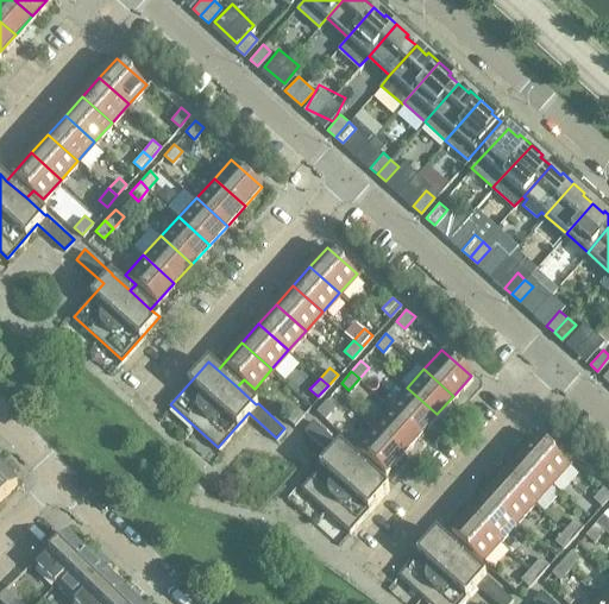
[(437,414),(407,388),(390,407),(420,433),(437,414)]
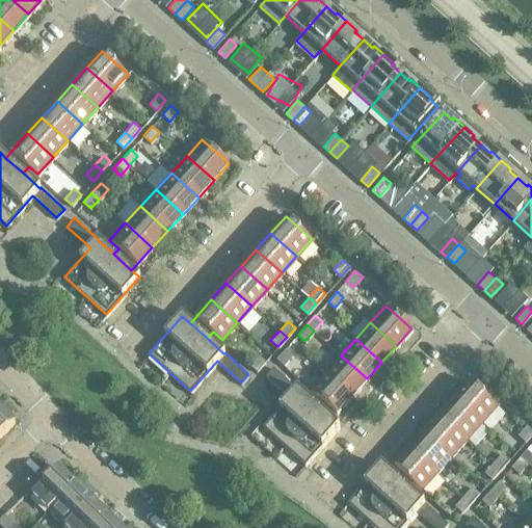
[(284,365),(292,354),(285,348),(276,358),(284,365)]
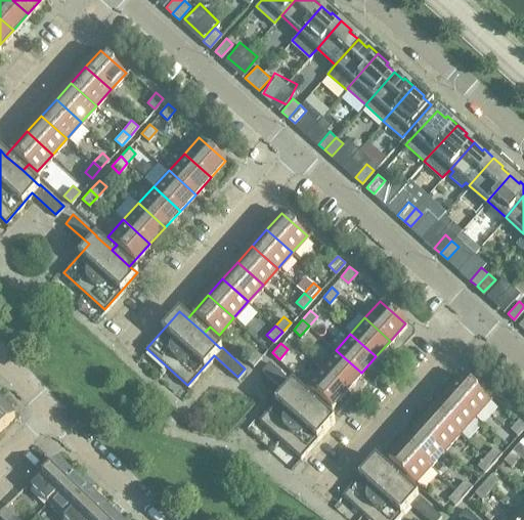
[(253,364),(255,362),(261,355),(254,348),(246,358),(253,364)]
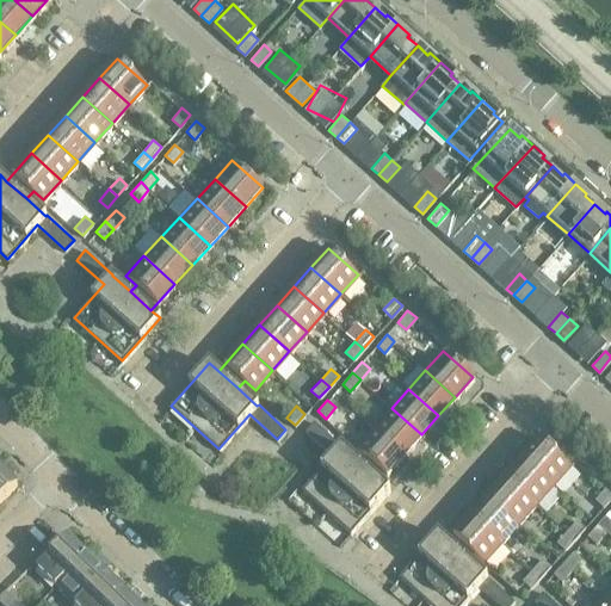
[(421,434),(392,408),(375,427),(405,453),(421,434)]
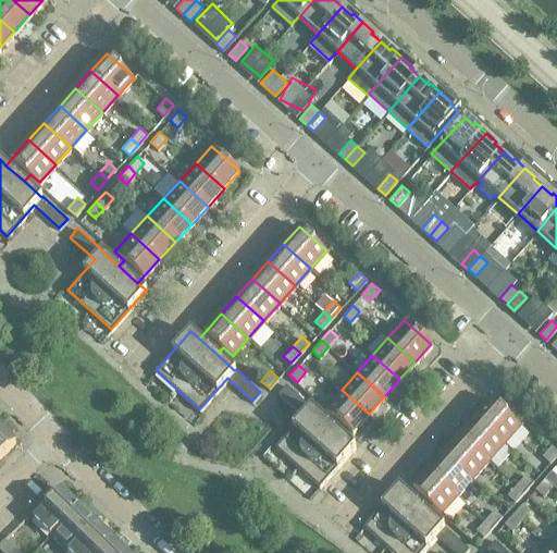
[(286,383),(277,393),(304,415),(276,446),(320,484),(354,446),(346,439),(329,422),(310,407),(311,406),(286,383)]
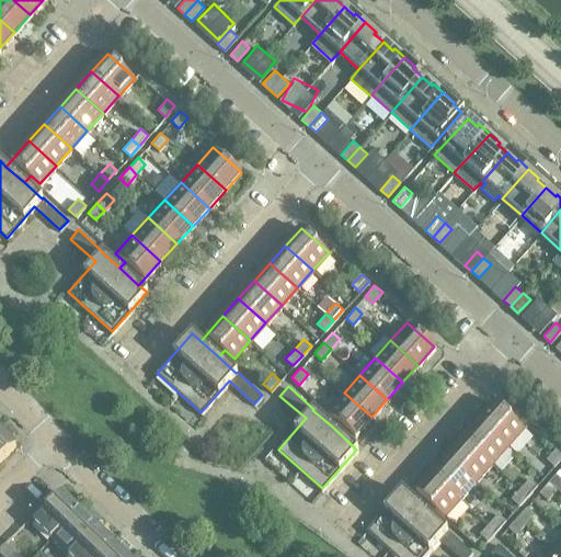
[(371,417),(344,393),(328,410),(338,419),(331,425),(348,442),(371,417)]
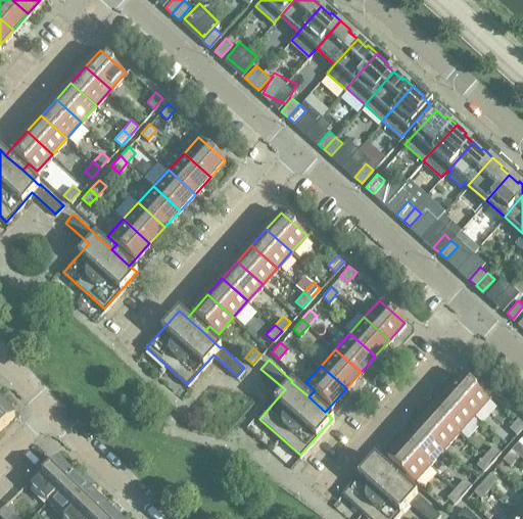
[(462,375),(447,391),(472,415),(487,397),(462,375)]
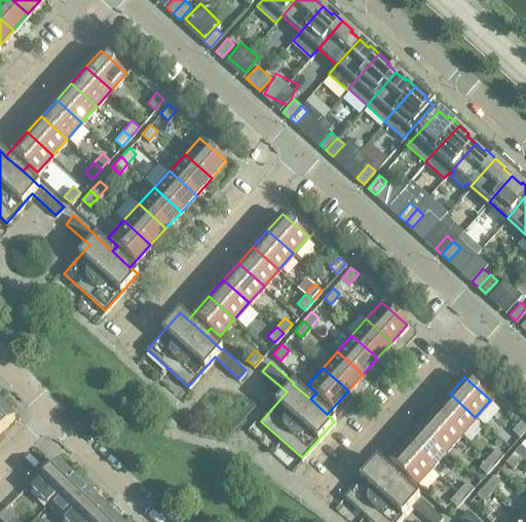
[(475,417),(450,394),(436,410),(460,433),(475,417)]
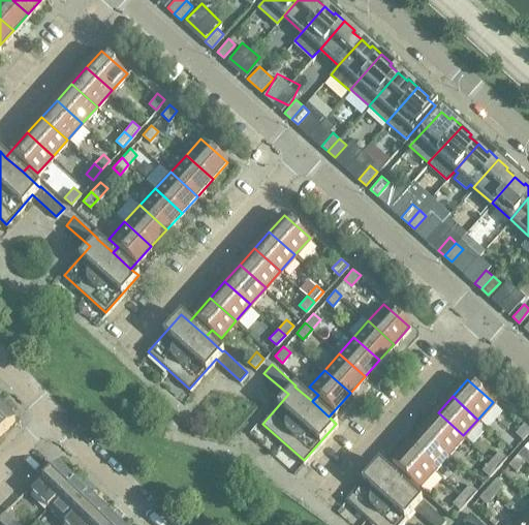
[(0,402),(0,432),(14,419),(0,402)]
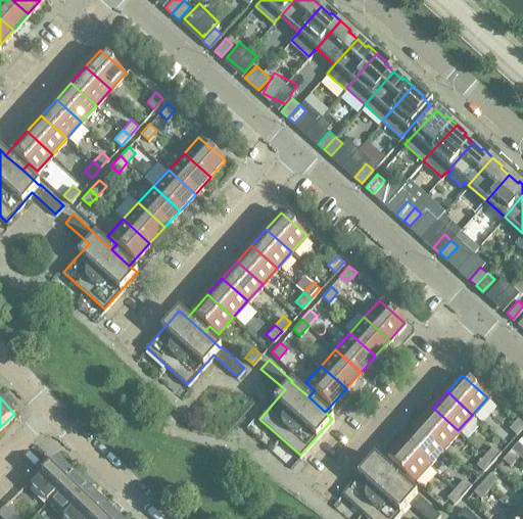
[(458,430),(433,408),(418,424),(443,446),(458,430)]
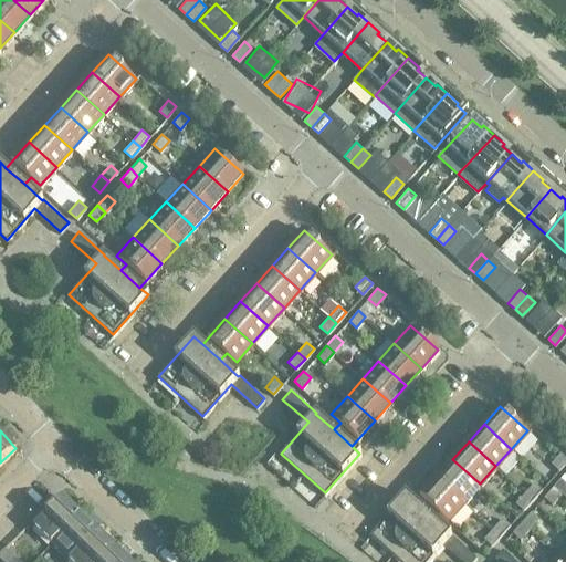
[(551,462),(558,469),(565,460),(565,456),(561,451),(551,462)]
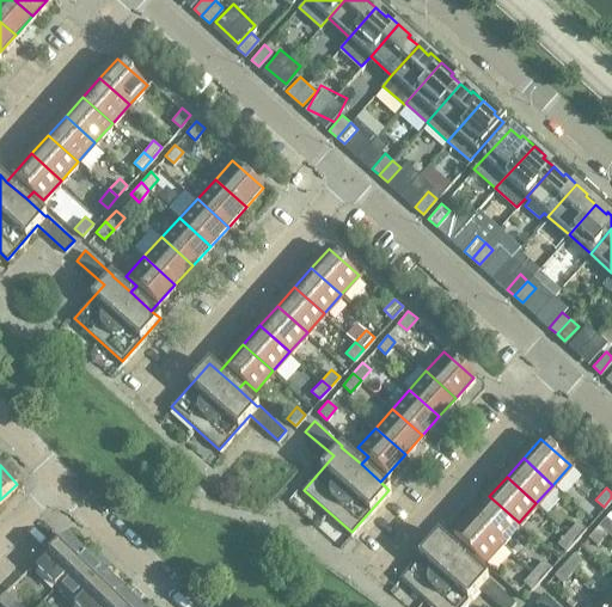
[(519,522),(489,496),(472,515),(502,541),(519,522)]
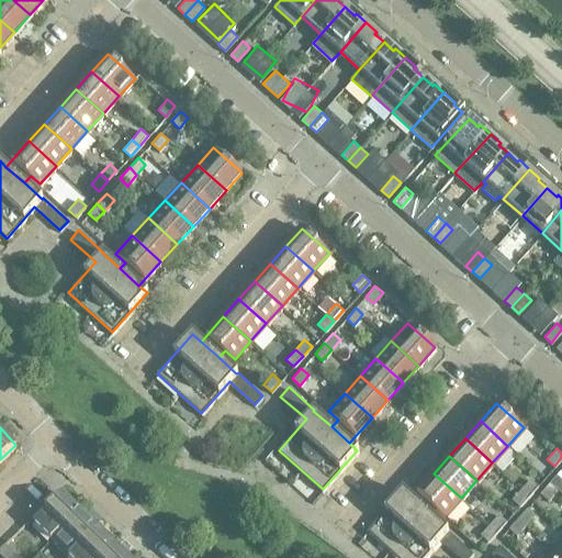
[(461,498),(434,473),(412,499),(429,514),(436,508),(446,515),(461,498)]
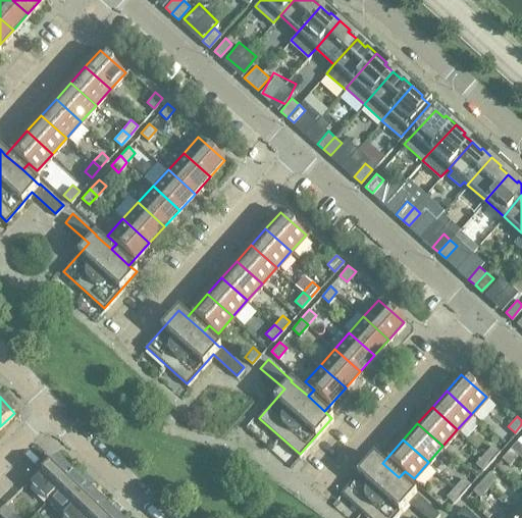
[(490,460),(500,451),(491,444),(483,454),(490,460)]
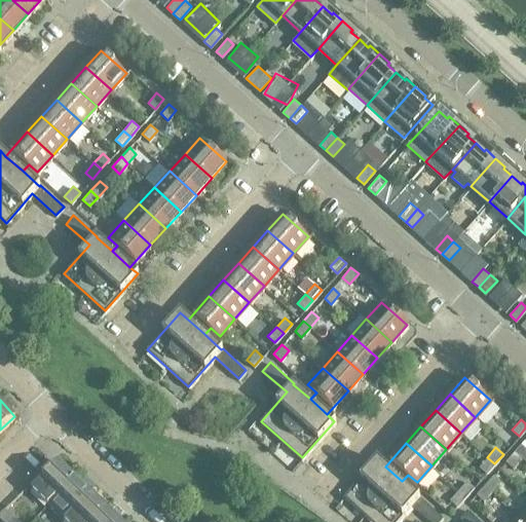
[(513,468),(522,457),(514,451),(505,460),(513,468)]
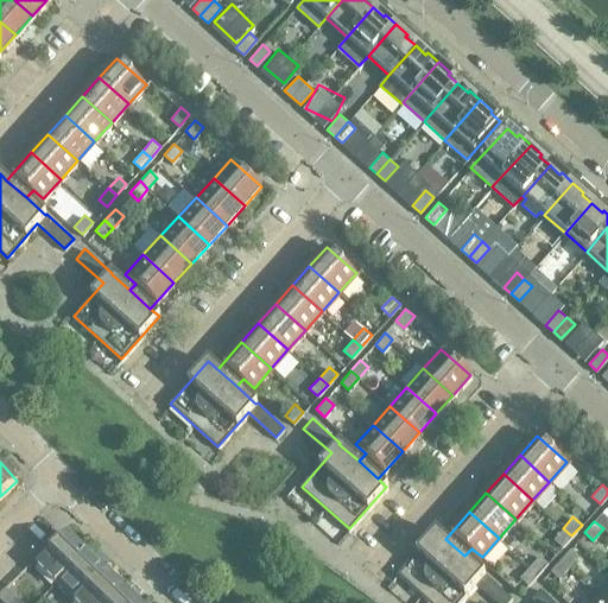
[(571,535),(563,528),(553,539),(562,546),(571,535)]
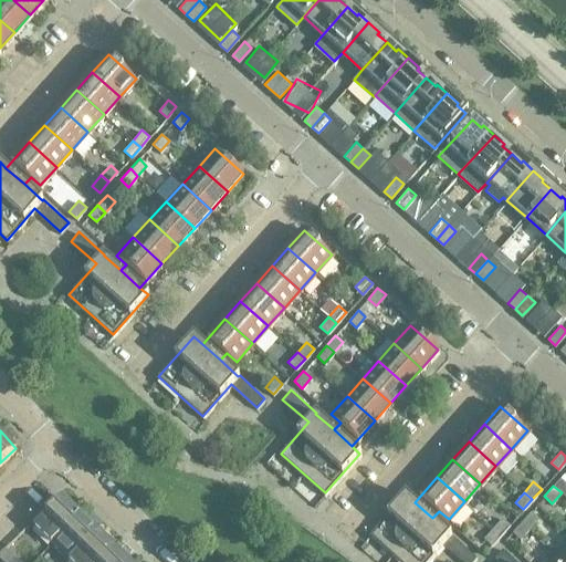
[(33,524),(52,541),(80,512),(62,495),(33,524)]
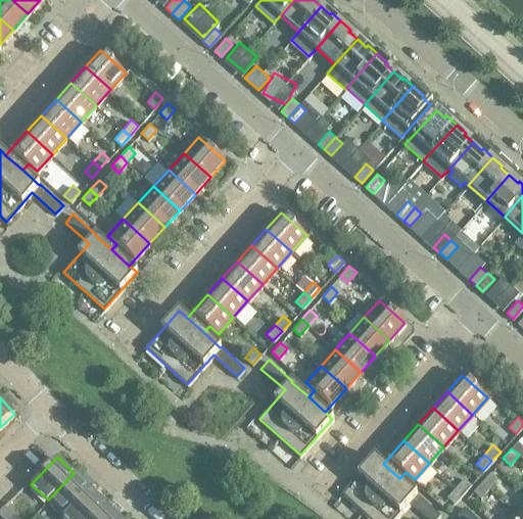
[(399,478),(383,464),(375,457),(342,492),(371,518),(392,518),(409,502),(428,518),(436,518),(440,514),(417,493),(416,493),(399,478)]
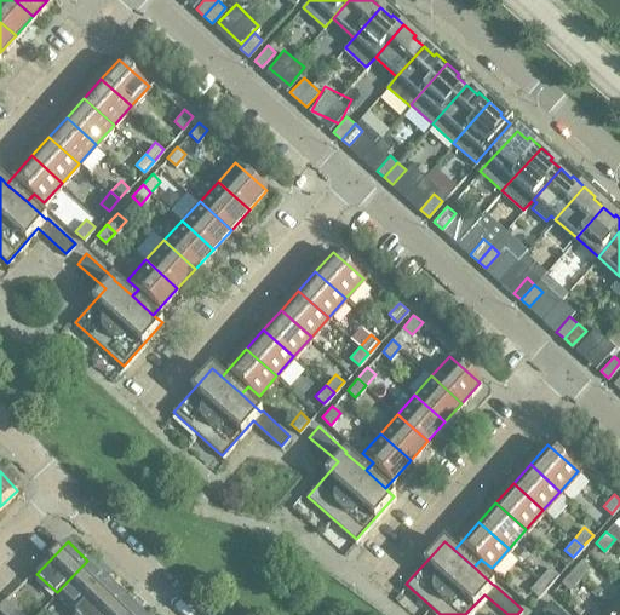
[(580,578),(590,567),(581,558),(572,570),(580,578)]
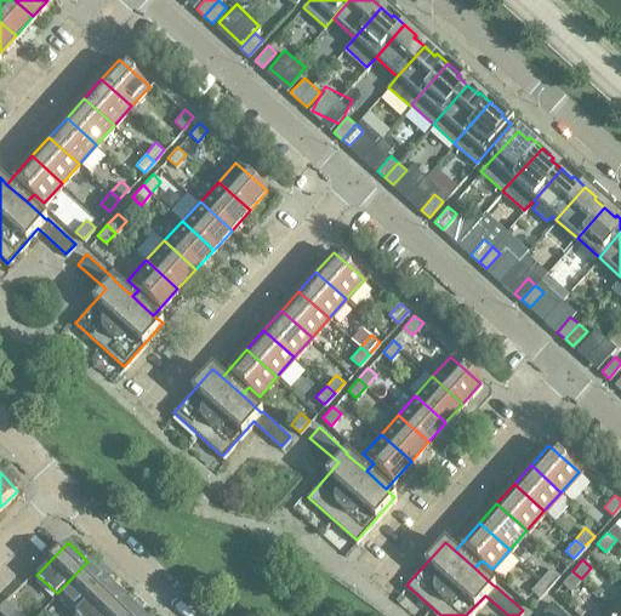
[(87,562),(57,593),(75,611),(107,580),(87,562)]
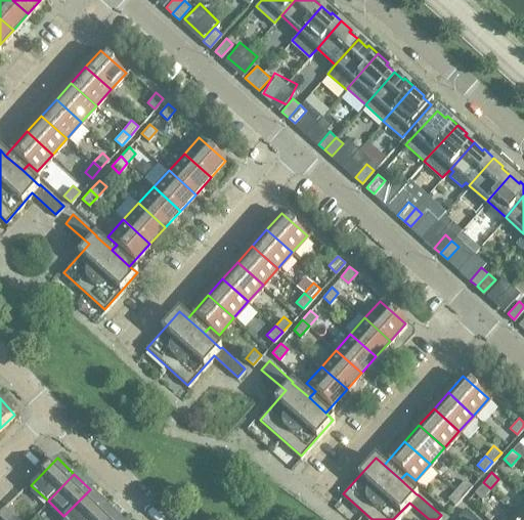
[(464,494),(472,485),(465,478),(456,487),(464,494)]
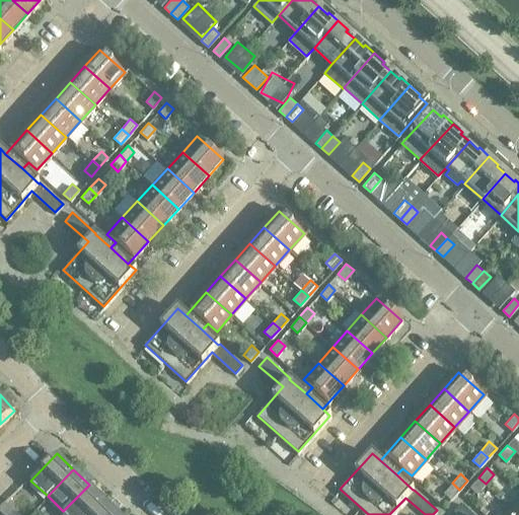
[(486,484),(478,477),(469,487),(476,494),(486,484)]
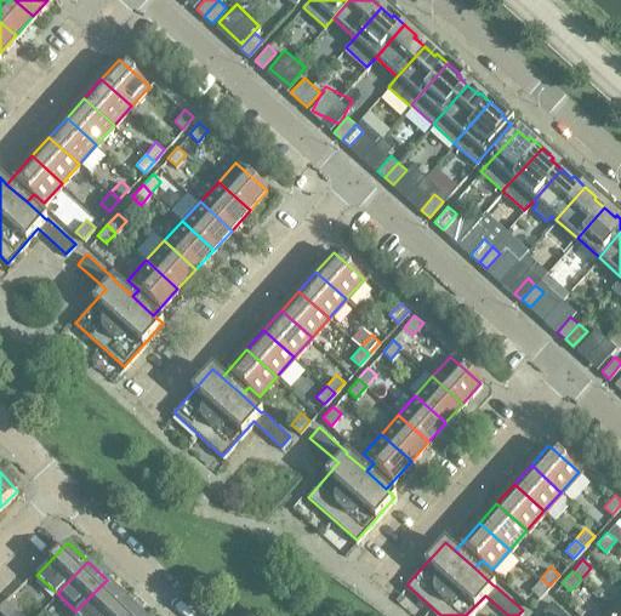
[(550,586),(541,577),(530,589),(539,598),(550,586)]
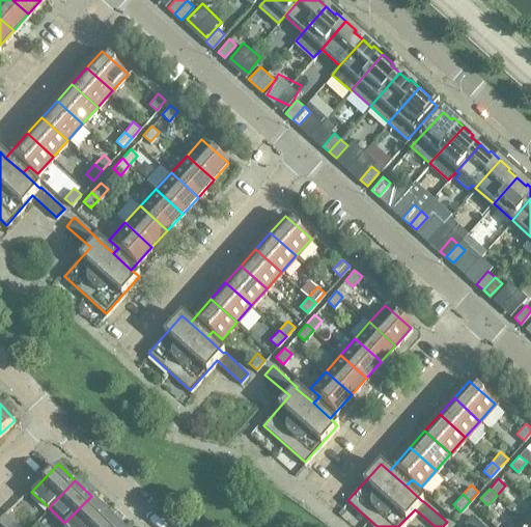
[(91,496),(64,523),(67,526),(91,526),(107,511),(91,496)]
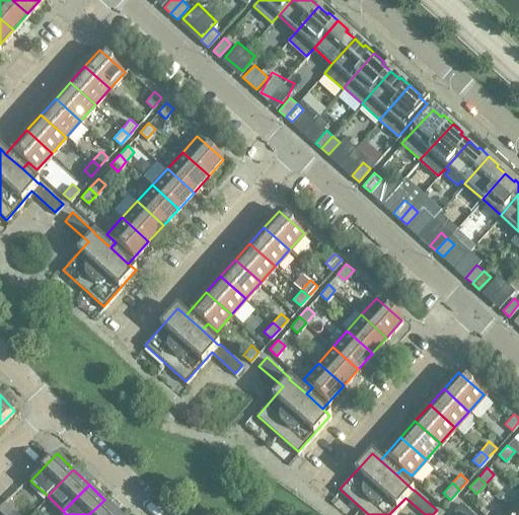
[(104,500),(89,514),(120,514),(121,514),(104,500)]
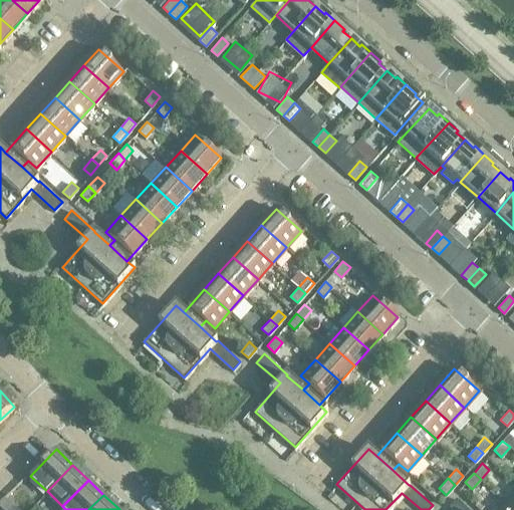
[(0,499),(0,505),(5,509),(8,509),(13,504),(4,496),(0,499)]
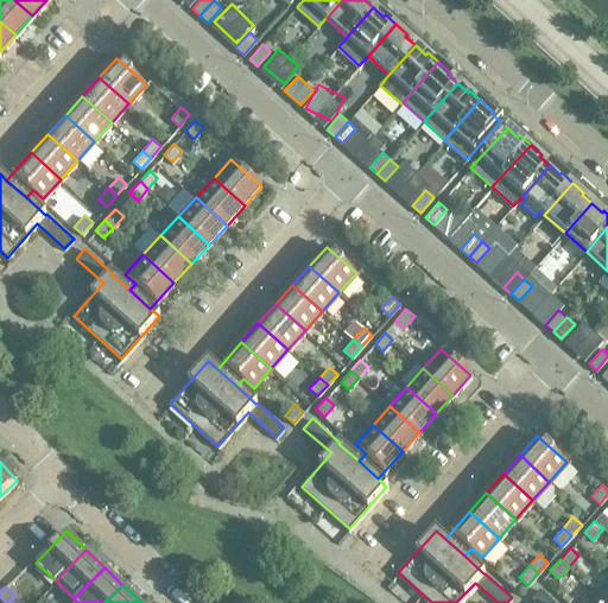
[(556,602),(539,588),(531,598),(537,602),(556,602)]
